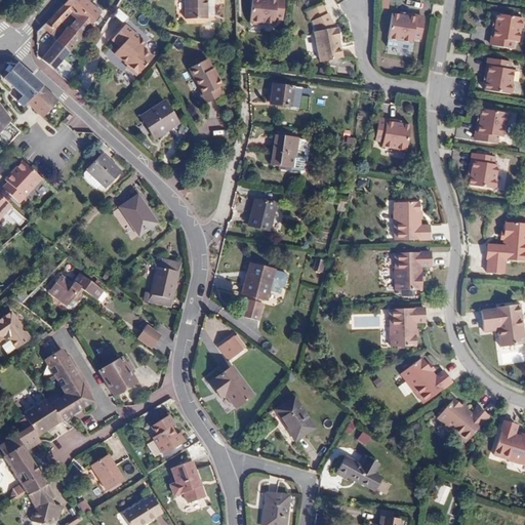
[(87,0),(68,0),(65,4),(91,27),(102,12),(87,0)]
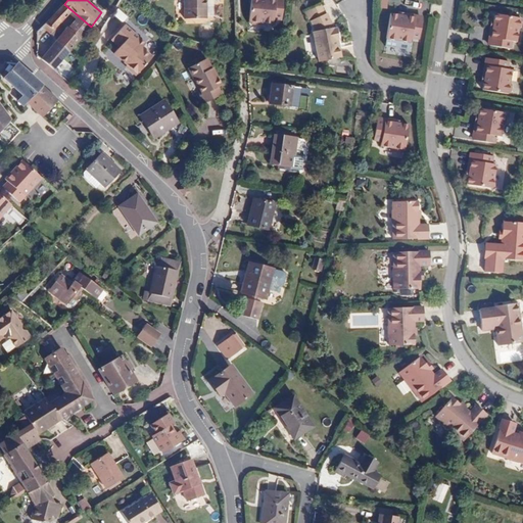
[(185,0),(185,18),(207,17),(206,0),(185,0)]
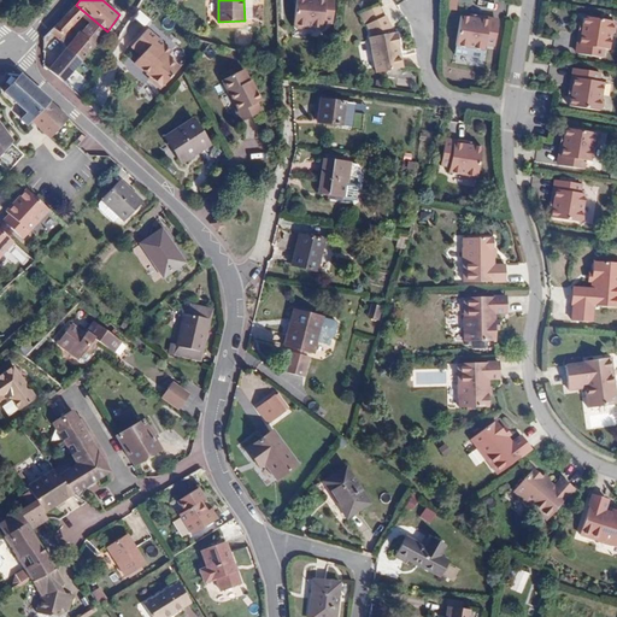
[(295,27),(303,28),(305,25),(321,27),(322,22),(331,23),(333,0),(294,0),(293,23),(295,27)]
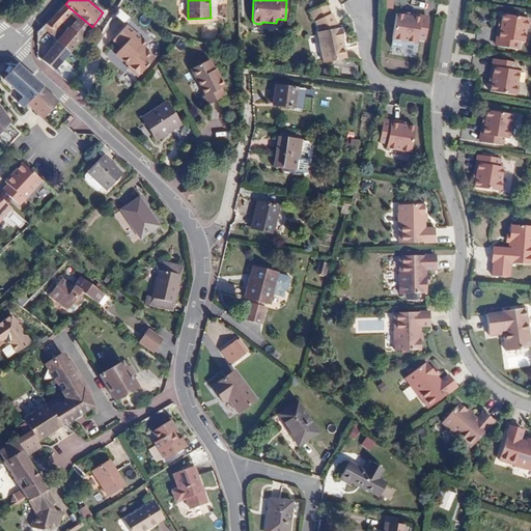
[(92,27),(65,4),(37,33),(43,37),(50,33),(58,39),(72,51),(92,27)]
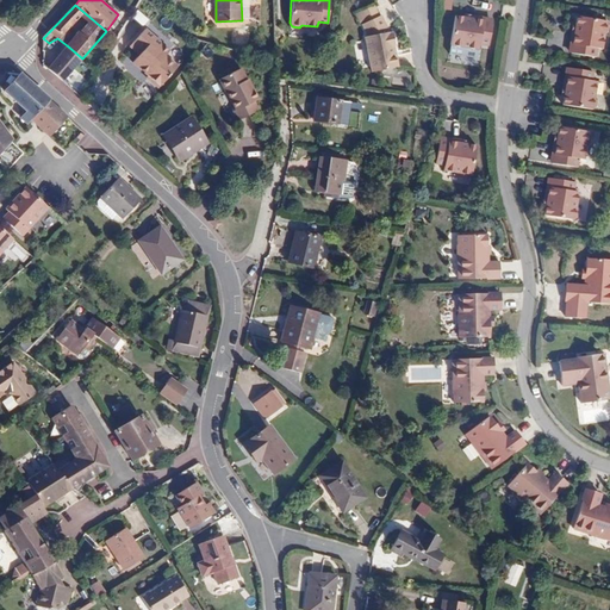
[(393,45),(392,39),(394,38),(392,26),(391,26),(391,24),(388,25),(387,22),(379,8),(362,20),(367,26),(367,29),(365,30),(372,64),(397,61),(394,45),(393,45)]
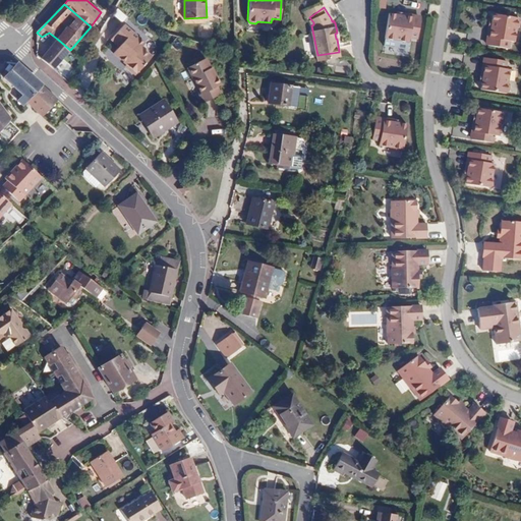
[(520,14),(520,12),(495,8),(489,41),(510,44),(511,37),(516,37),(518,22),(520,20),(520,14)]
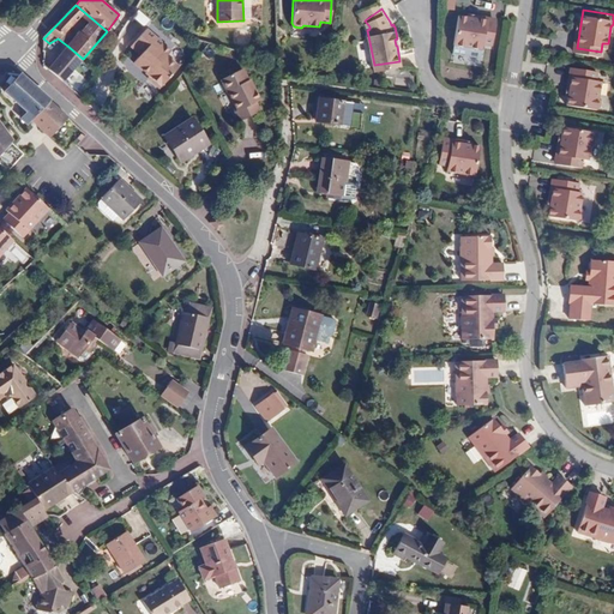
[(497,22),(459,14),(455,42),(457,46),(464,47),(467,44),(482,48),(483,42),(492,43),(497,22)]
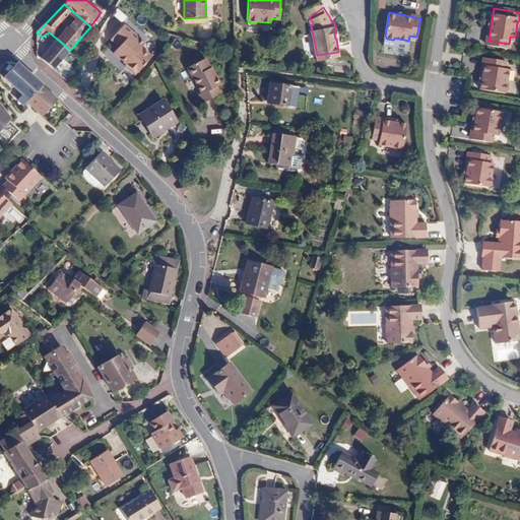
[(145,42),(125,23),(114,36),(122,43),(115,52),(137,72),(152,56),(141,46),(145,42)]
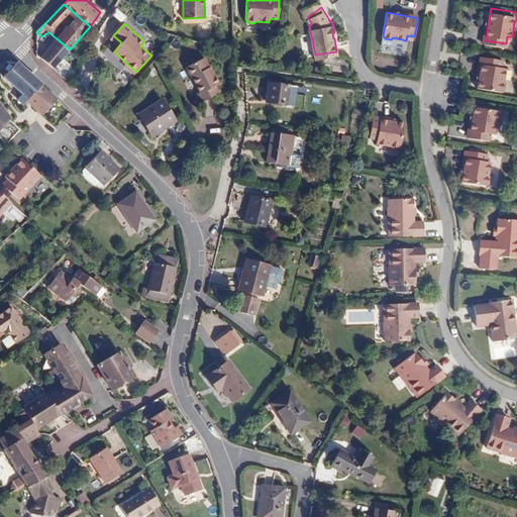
[(41,58),(55,69),(70,49),(57,38),(41,58)]
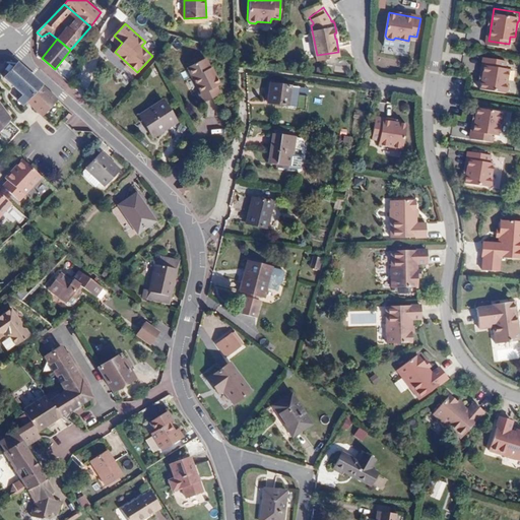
[(508,56),(486,53),(481,83),(506,88),(509,86),(510,81),(509,79),(511,64),(507,64),(508,56)]
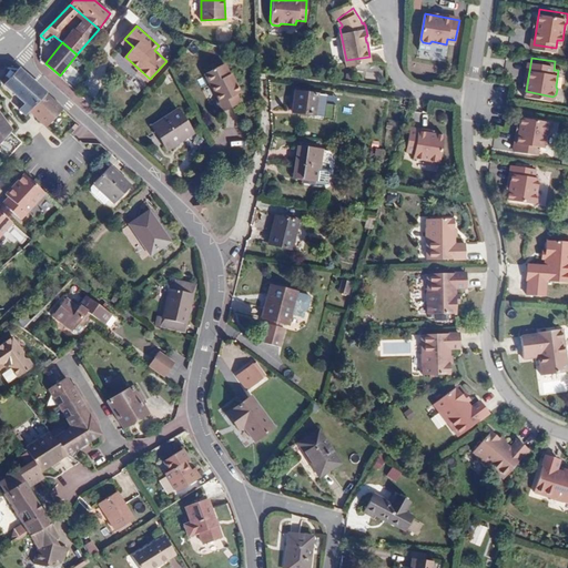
[(242,101),(237,93),(242,90),(233,73),(231,74),(225,63),(206,72),(212,84),(213,84),(222,101),(217,103),(222,112),(242,101)]
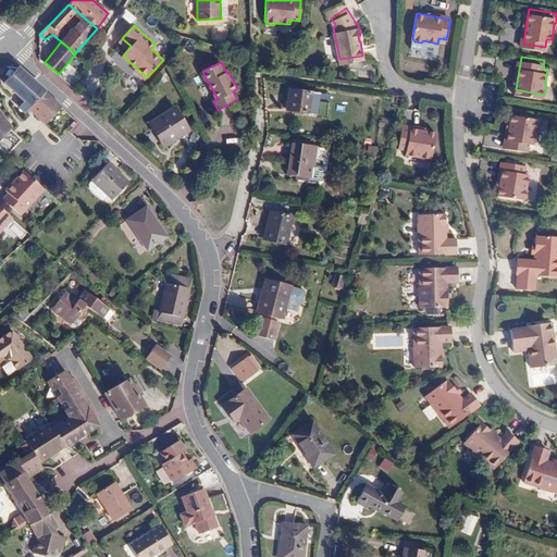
[(62,107),(19,67),(4,82),(24,101),(19,107),(25,112),(28,110),(45,124),(62,107)]
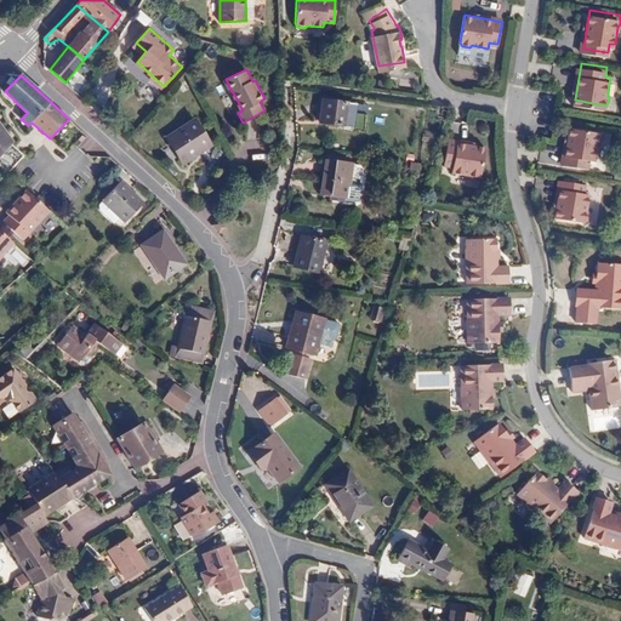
[(348,102),(324,100),(322,121),(345,124),(348,102)]
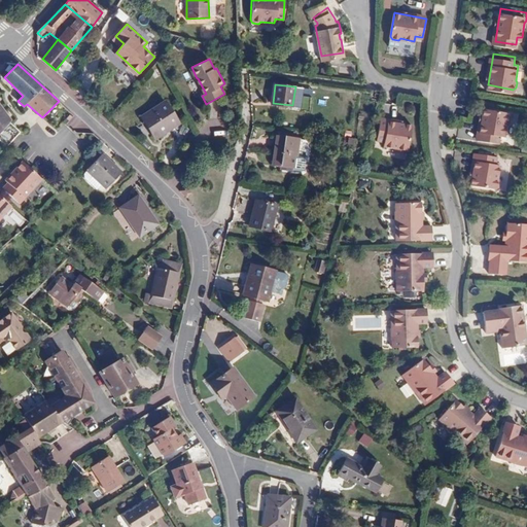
[(166,102),(141,116),(155,138),(179,124),(166,102)]
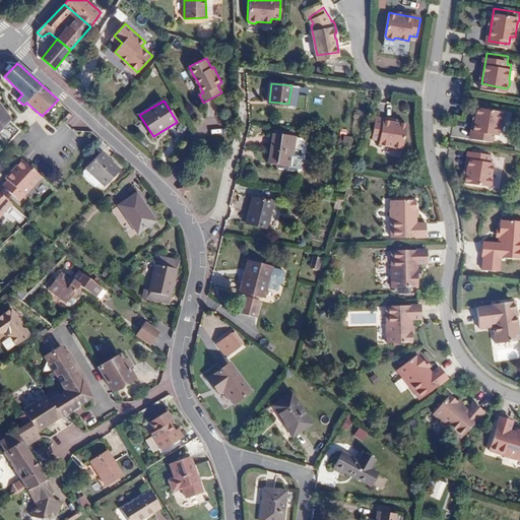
[(20,131),(10,123),(0,108),(0,139),(6,145),(20,131)]
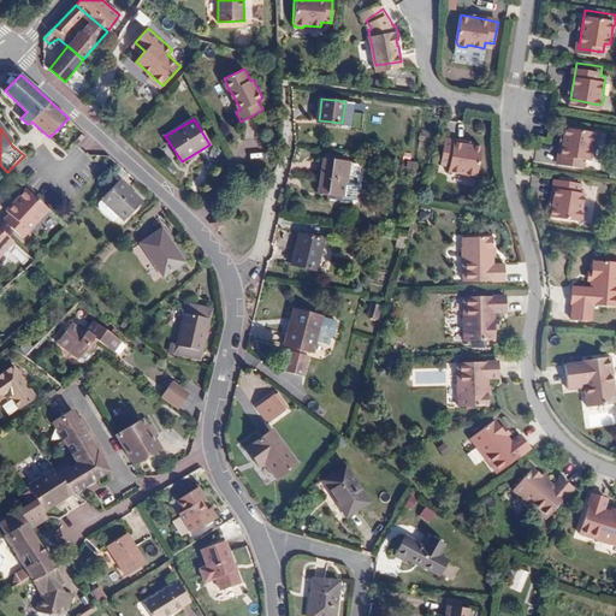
[(593,135),(566,129),(560,166),(584,170),(585,164),(591,164),(592,148),(597,144),(598,140),(593,135)]
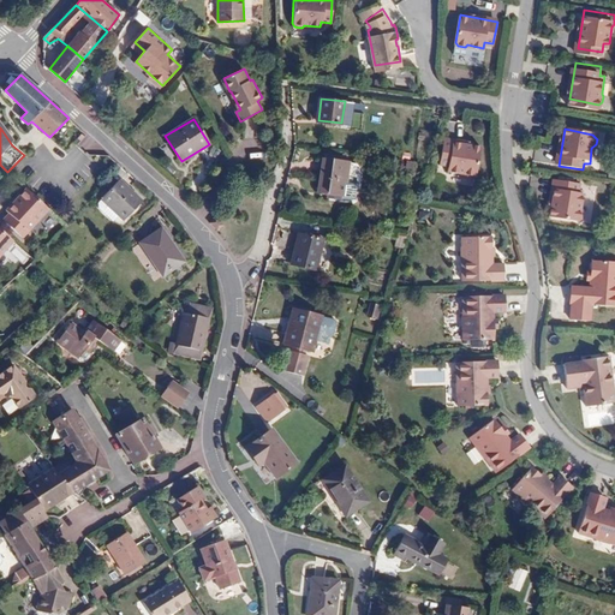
[(481,149),(443,142),(440,165),(447,167),(446,172),(464,175),(466,179),(471,179),(476,177),(481,149)]
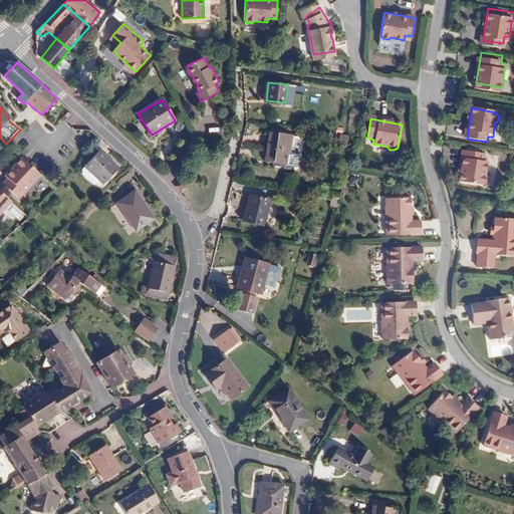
[(291,136),(272,132),(267,160),(287,163),(291,136)]
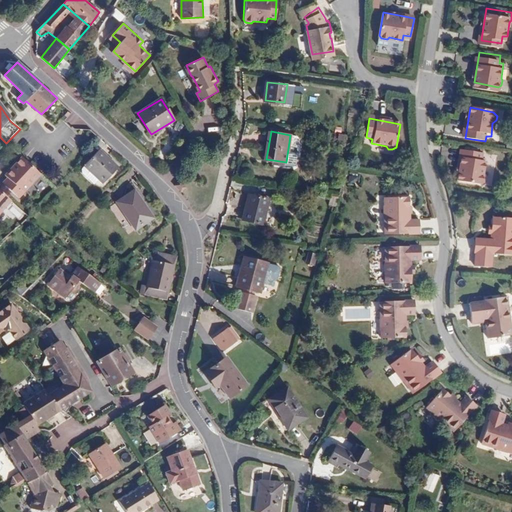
[(118,168),(99,150),(85,165),(104,183),(118,168)]
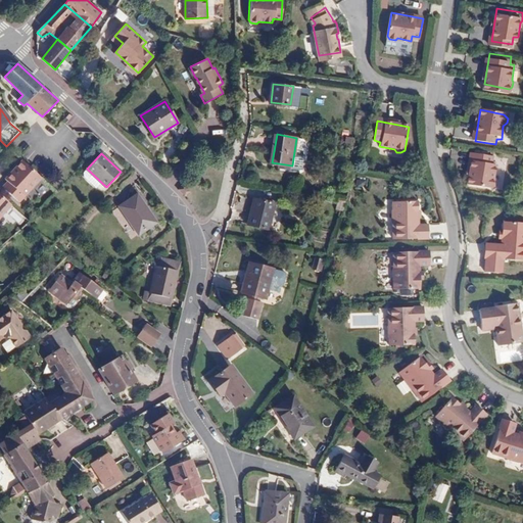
[(494,158),(473,154),(468,185),(492,189),(495,188),(496,182),(494,180),(496,164),(493,164),(494,158)]
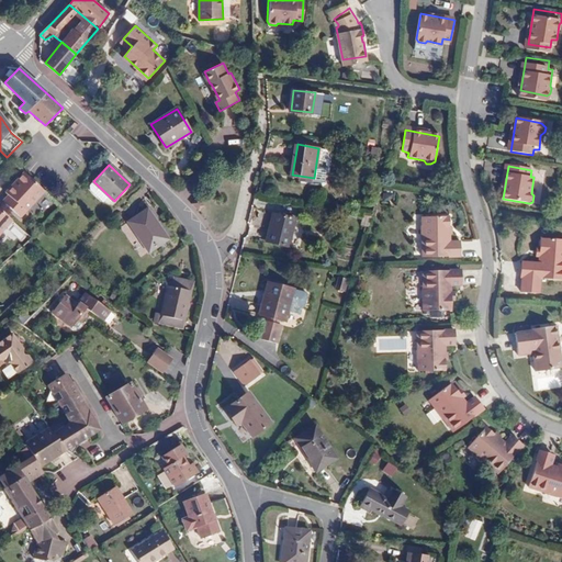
[(20,217),(44,191),(23,172),(6,192),(8,194),(2,201),(20,217)]
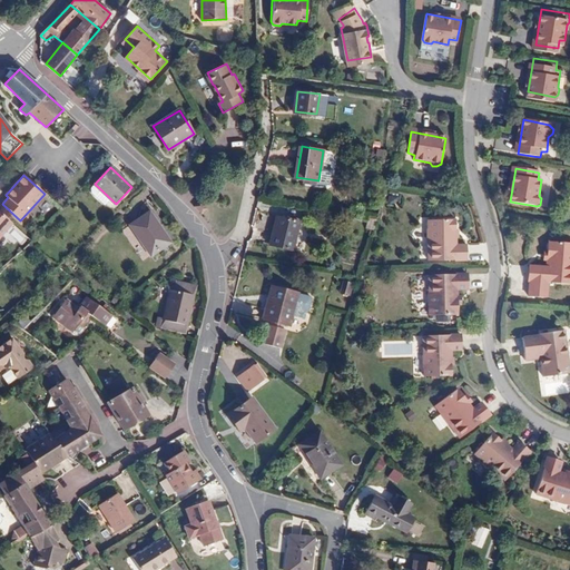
[(198,202),(193,207),(199,216),(206,210),(198,202)]
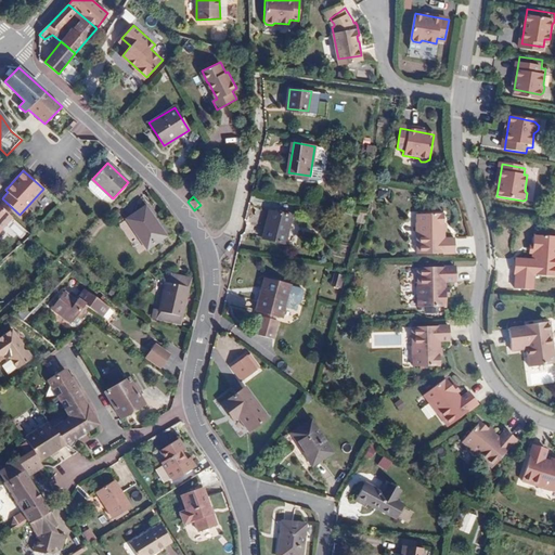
[(0,229),(12,216),(0,205),(0,229)]
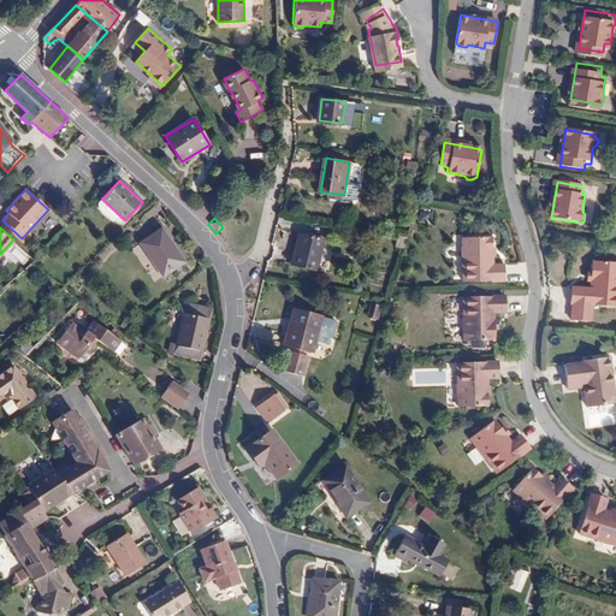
[(184,261),(161,230),(142,243),(164,276),(184,261)]
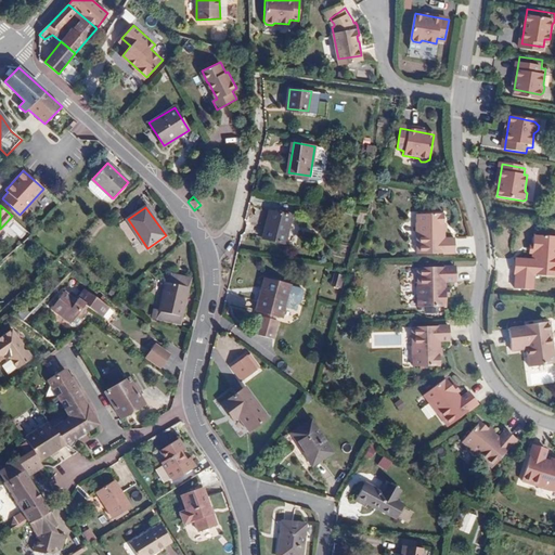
[(292,215),(270,210),(265,239),(285,243),(292,215)]
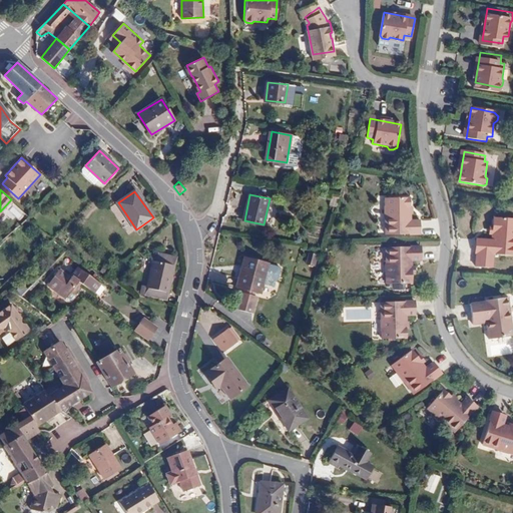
[(409,198),(384,198),(384,235),(418,235),(418,222),(409,221),(409,198)]
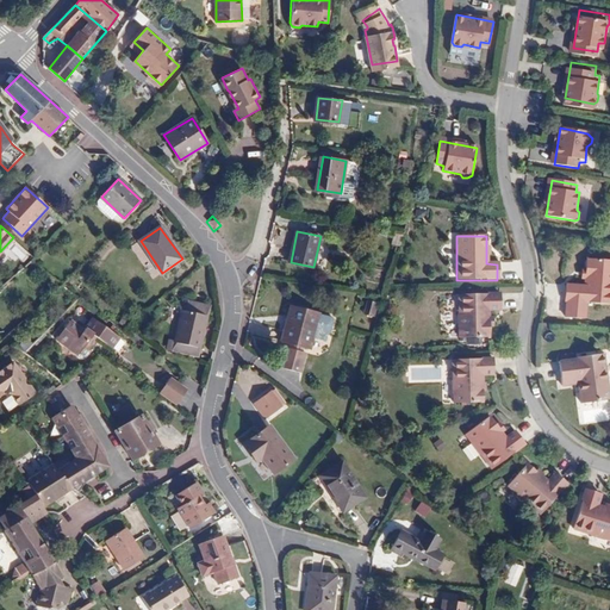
[(567,286),(566,303),(567,303),(586,304),(609,304),(609,261),(586,260),(585,287),(567,286)]
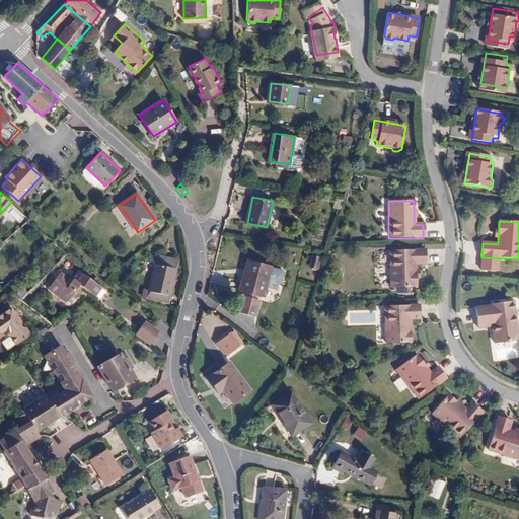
[(423,250),(389,251),(389,289),(415,288),(415,265),(424,265),(423,250)]
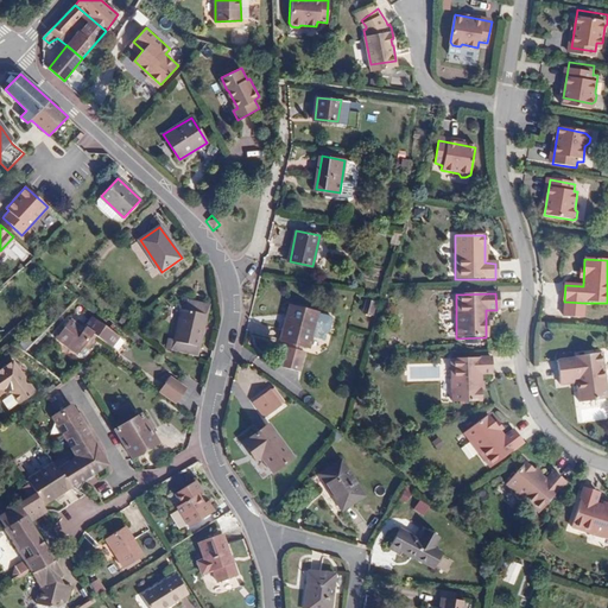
[(375,302),(367,301),(365,311),(373,314),(375,302)]
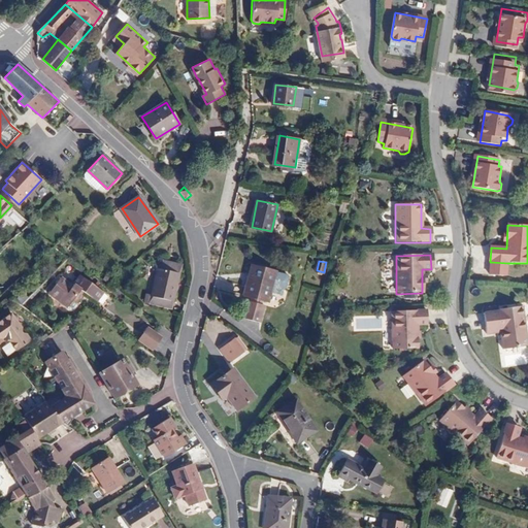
[(491,262),(491,275),(506,276),(507,263),(491,262)]
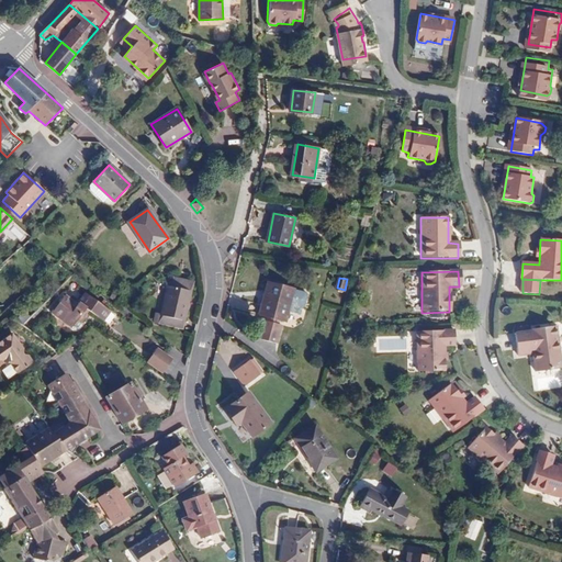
[(159,323),(182,328),(192,283),(176,280),(175,287),(168,285),(159,323)]
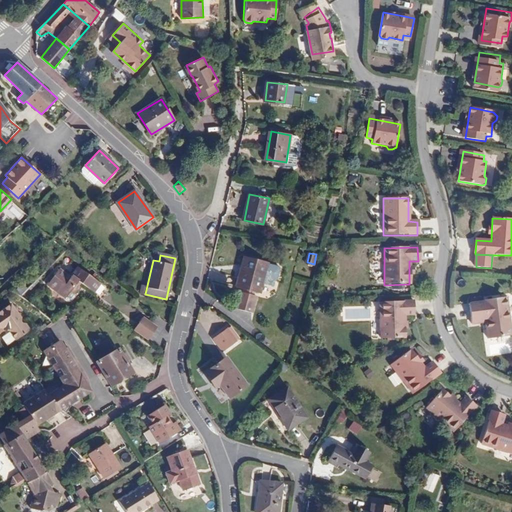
[(261,292),(268,262),(244,256),(242,264),(243,265),(238,286),(261,292)]
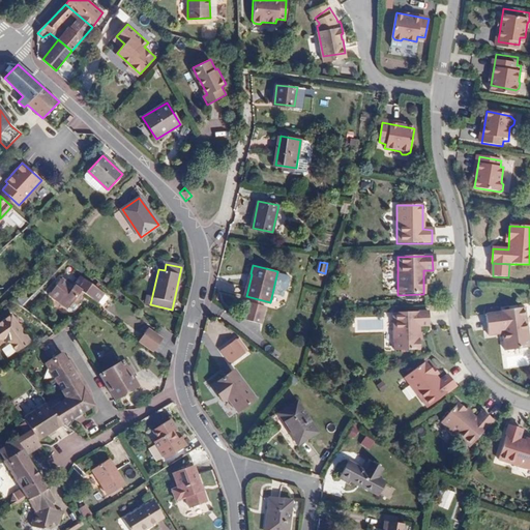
[(104,277),(108,284),(116,278),(111,272),(104,277)]
